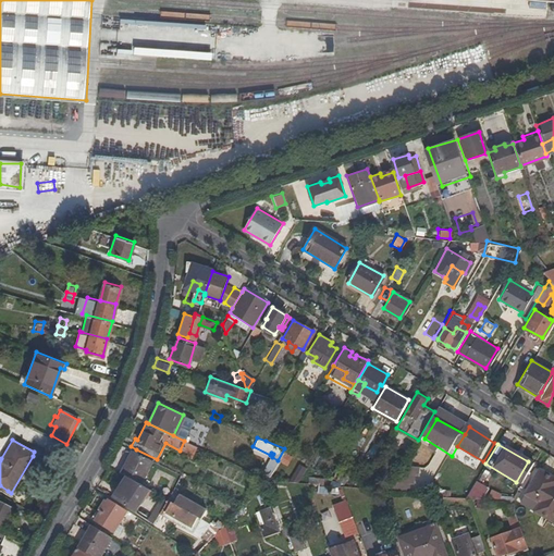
[(138,482),(150,459),(130,448),(119,471),(124,473),(127,476),(138,482)]
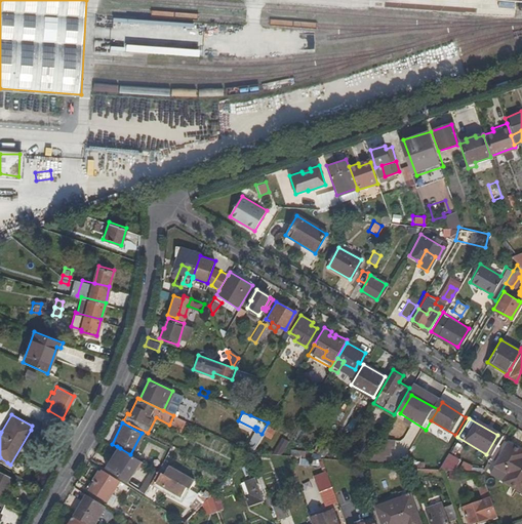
[(296,427),(289,439),(294,442),(302,431),(296,427)]
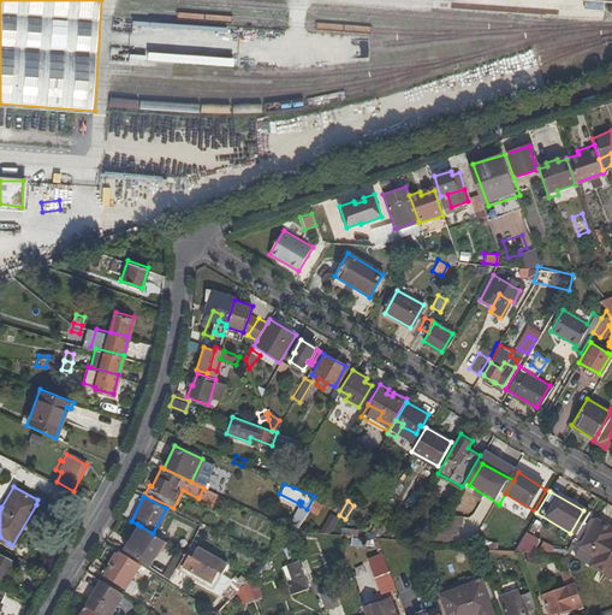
[(421,526),(429,531),(441,512),(433,507),(421,526)]
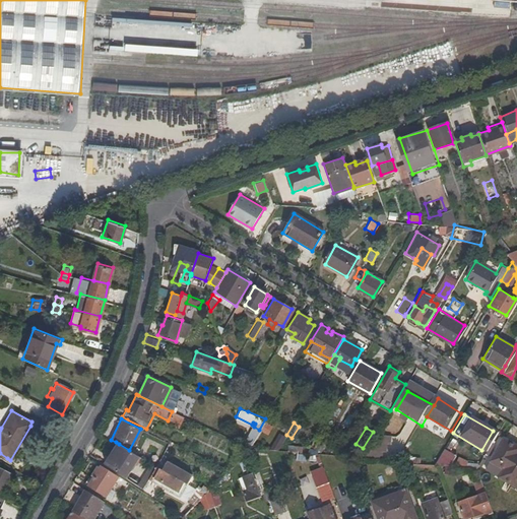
[(276,433),(268,447),(276,451),(284,437),(276,433)]
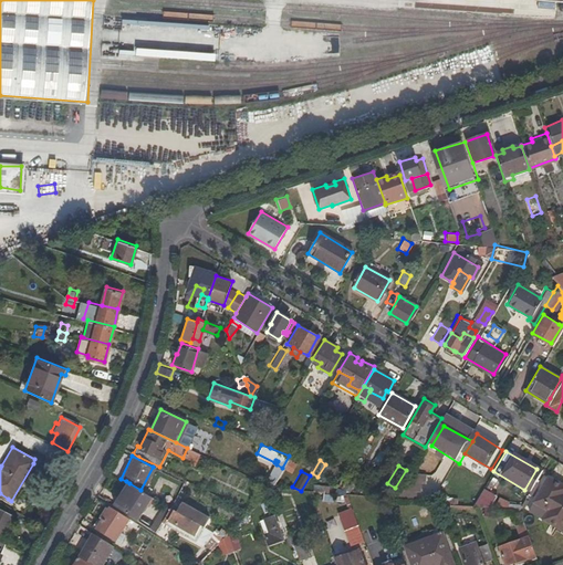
[(562,491),(562,485),(546,477),(532,501),(546,510),(541,518),(558,527),(562,518),(562,493),(562,491)]
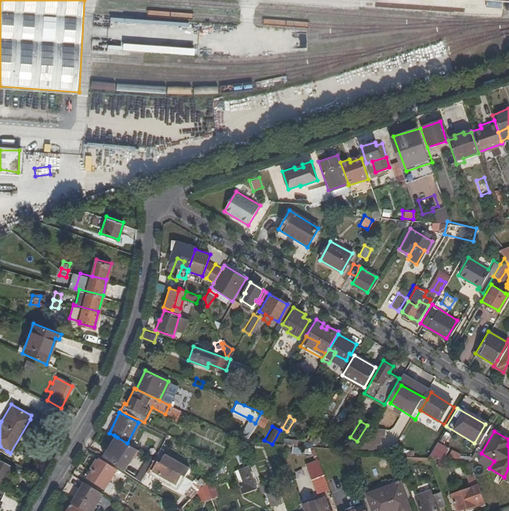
[(374,436),(367,432),(362,439),(369,443),(374,436)]
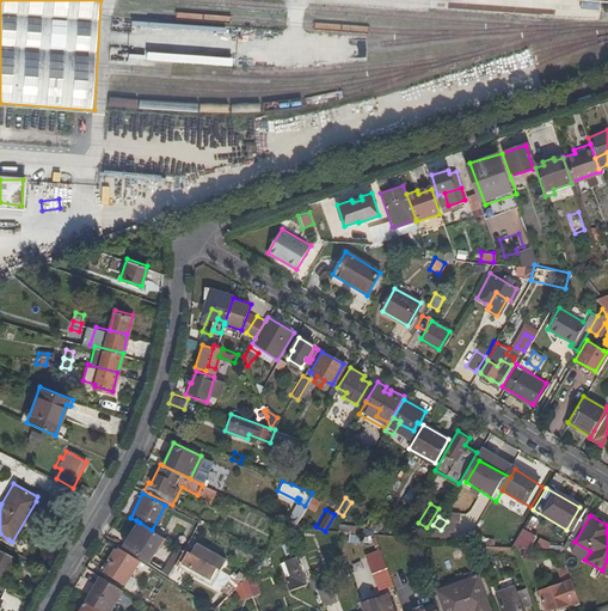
[(140,523),(136,520),(123,545),(128,548),(140,523)]
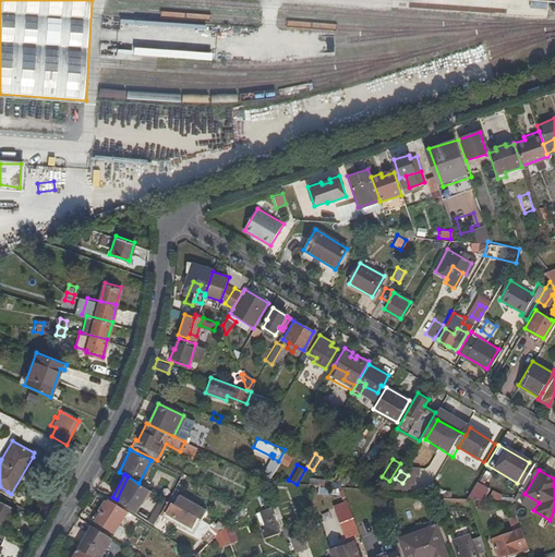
[(134,511),(147,487),(139,483),(128,476),(117,499),(134,511)]
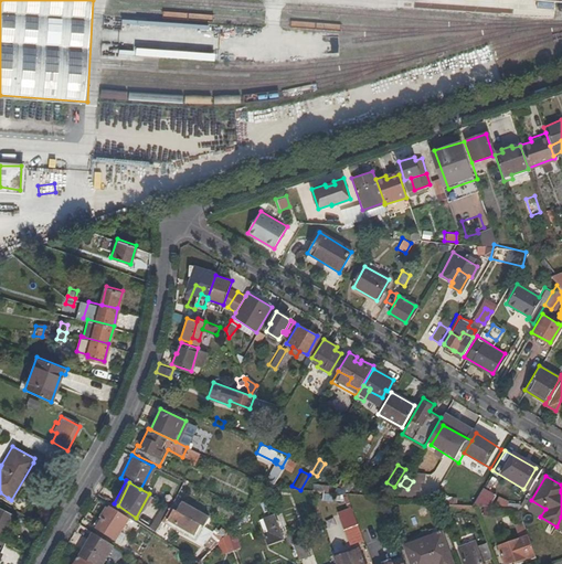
[(473,504),(488,506),(495,493),(483,487),(473,504)]
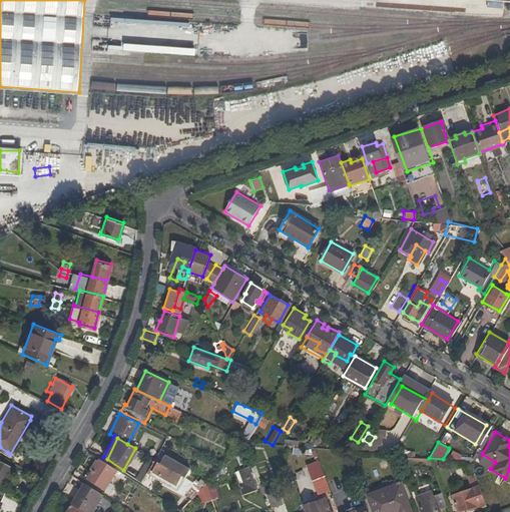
[(327,448),(313,448),(317,456),(318,460),(330,455),(327,448)]
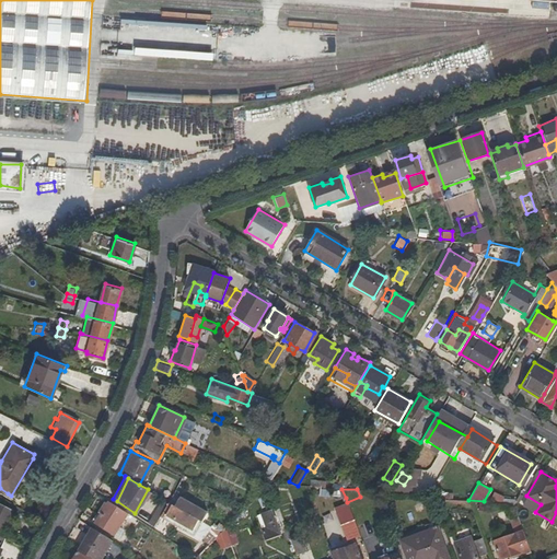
[(491,491),(489,500),(500,502),(502,495),(491,491)]
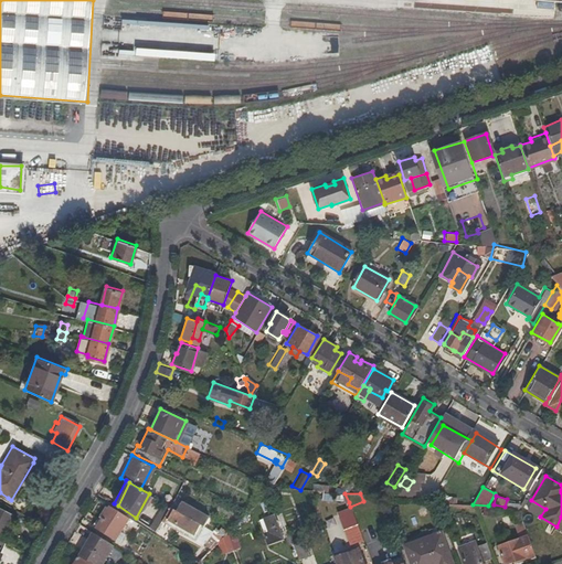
[(172,507),(167,518),(193,533),(200,523),(203,525),(208,517),(181,500),(176,509),(172,507)]
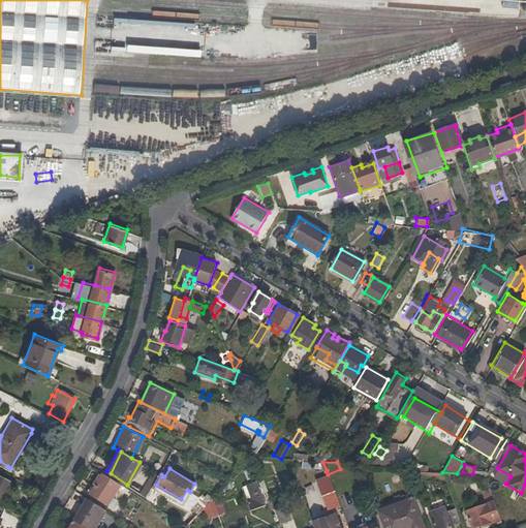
[(408,469),(410,475),(442,478),(439,472),(408,469)]
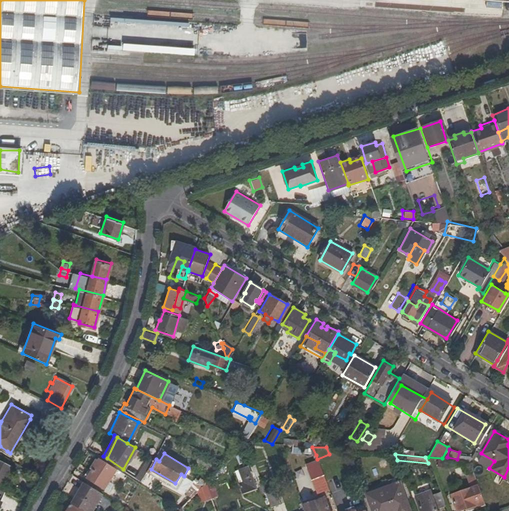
[(295,456),(285,458),(287,465),(297,463),(295,456)]
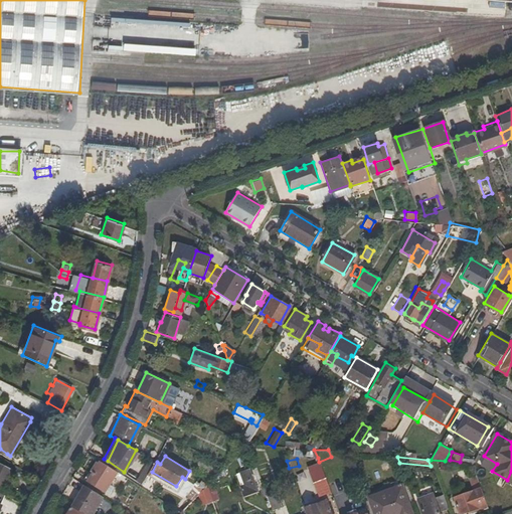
[(108,484),(117,471),(99,460),(98,462),(96,461),(90,470),(93,472),(92,474),(108,484)]
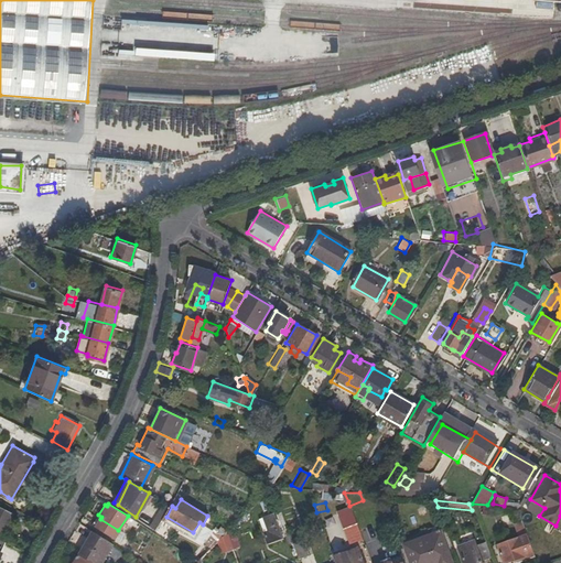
[(359,532),(349,506),(337,510),(348,538),(359,534),(359,532)]
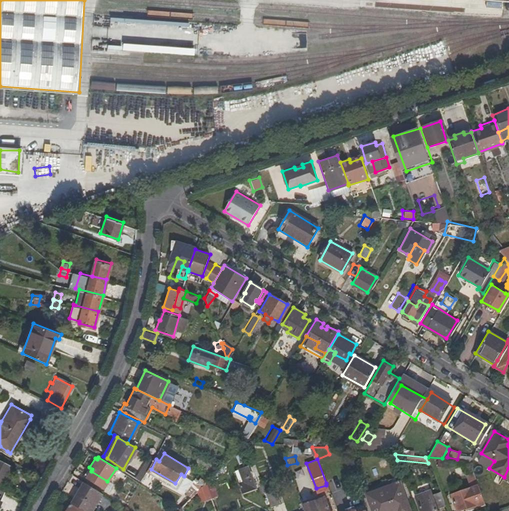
[(0,486),(1,487),(11,467),(3,463),(0,468),(0,486)]
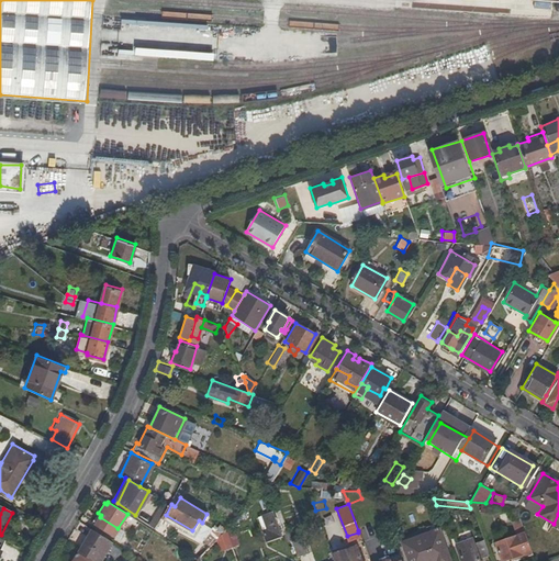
[(282,535),(274,509),(260,514),(265,526),(260,527),(266,541),(282,536),(282,535)]
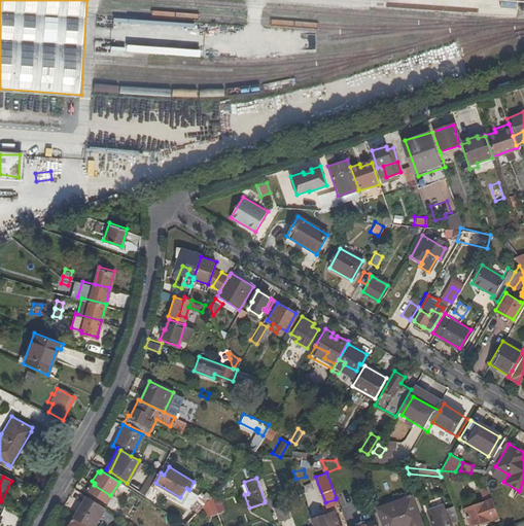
[(107,501),(110,495),(94,485),(90,491),(107,501)]
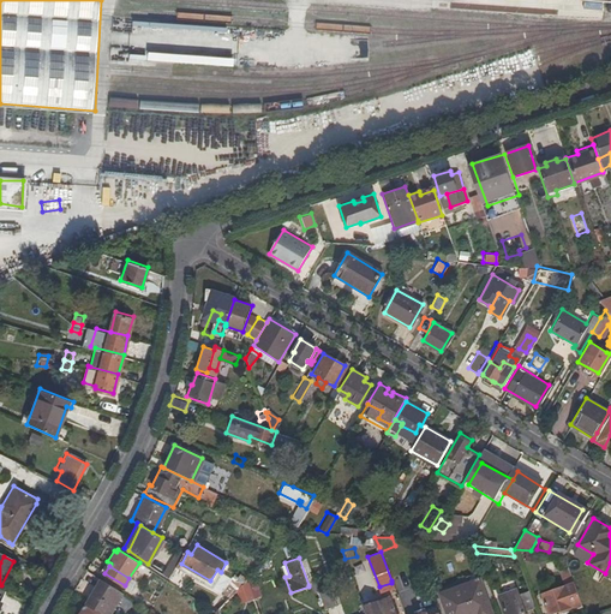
[(437,591),(444,613),(492,613),(479,577),(479,576),(437,591)]
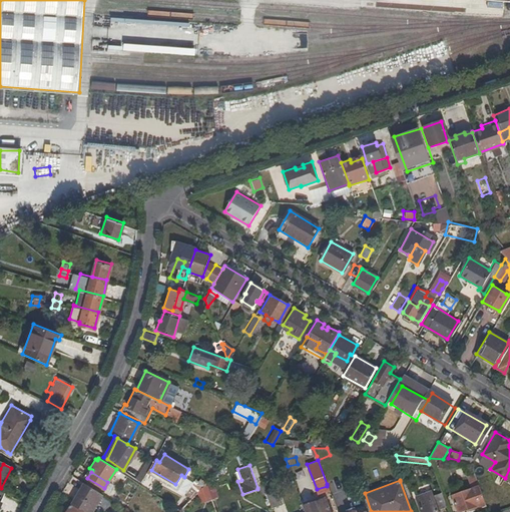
[(89,494),(93,488),(84,482),(71,503),(80,509),(89,494)]
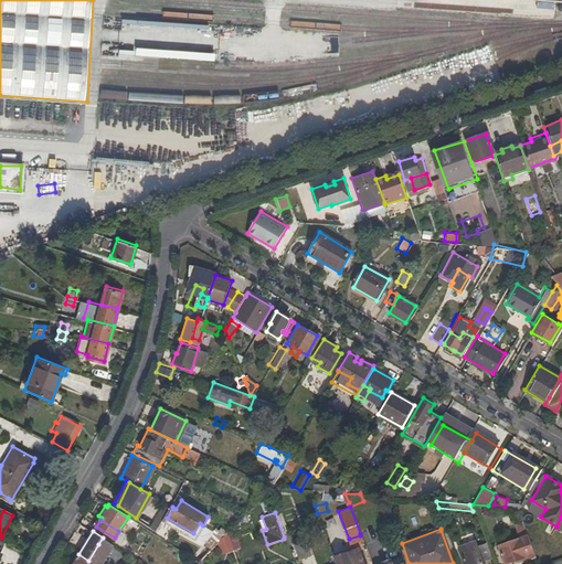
[(237,563),(226,531),(218,539),(209,549),(200,557),(202,563),(237,563)]
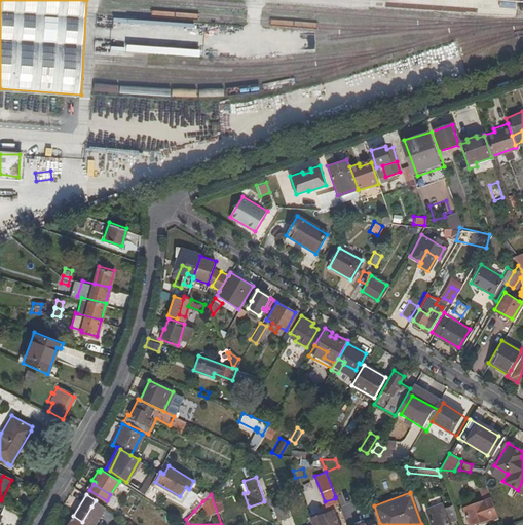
[(468,524),(488,518),(482,502),(482,500),(461,508),(468,524)]
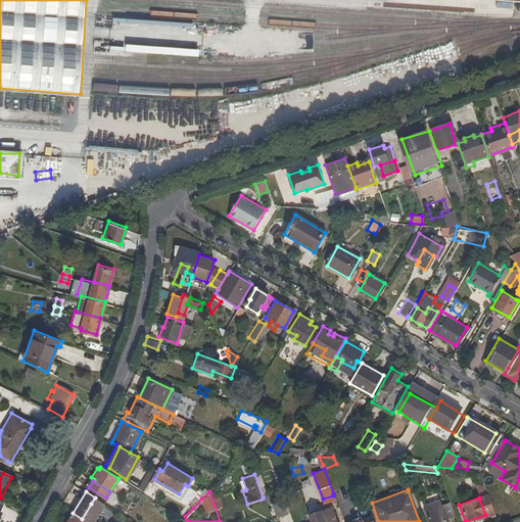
[(492,512),(487,497),(479,500),(485,515),(492,512)]
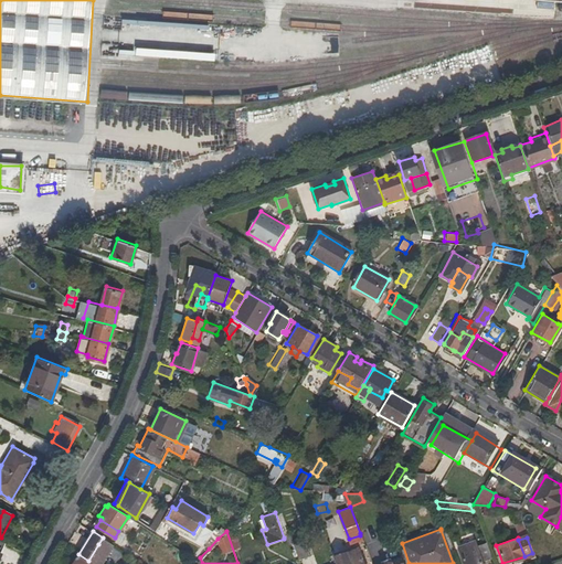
[(473,540),(456,546),(462,563),(481,563),(480,561),(489,557),(484,541),(475,543),(473,540)]
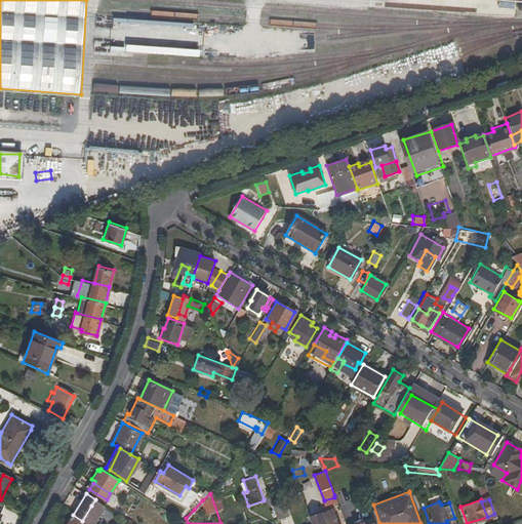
[(281,502),(271,507),(277,521),(286,518),(281,502)]
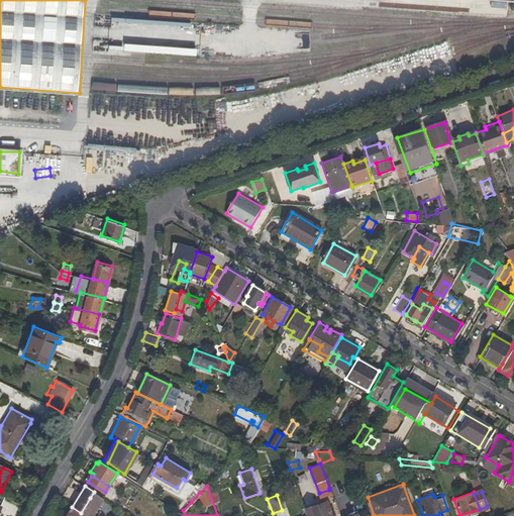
[(90,498),(81,513),(87,515),(92,515),(95,511),(91,508),(95,501),(90,498)]
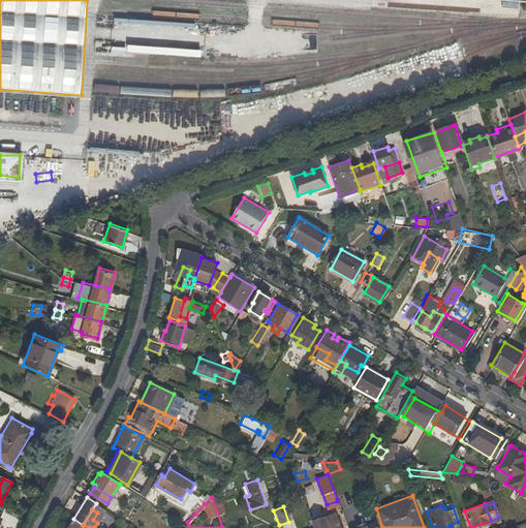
[(341,527),(336,511),(311,521),(313,527),(341,527)]
